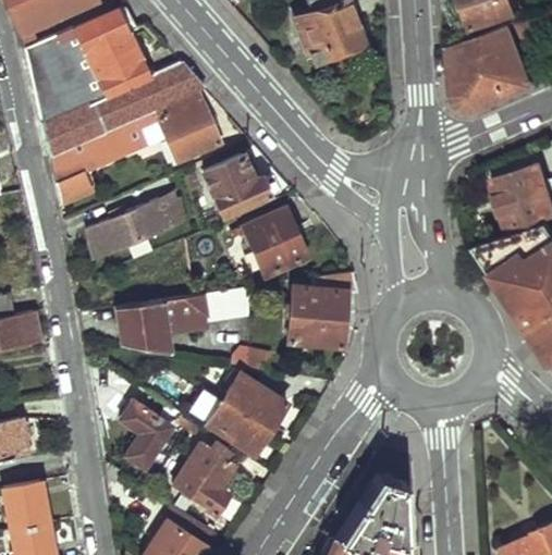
[(9,0),(25,31),(41,22),(87,0),(9,0)]
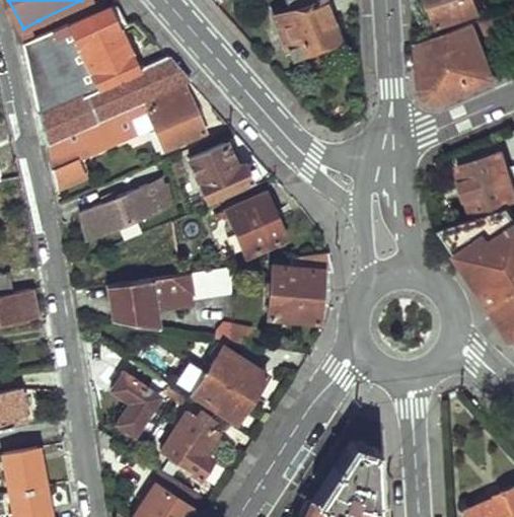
[(343,39),(326,0),(320,0),(318,1),(317,0),(289,0),(295,12),(281,18),(291,42),(297,58),(343,39)]
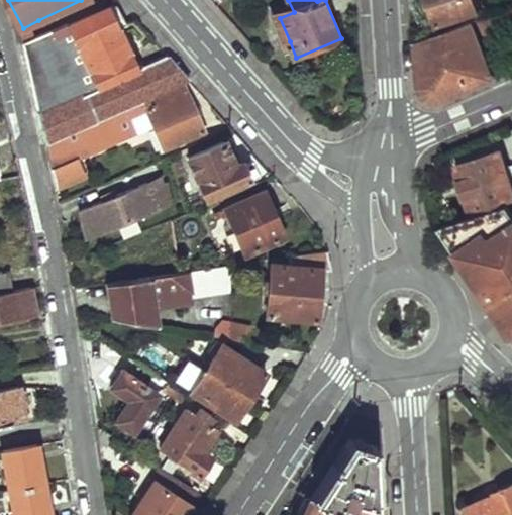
[(482,14),(477,0),(434,0),(444,27),(482,14)]
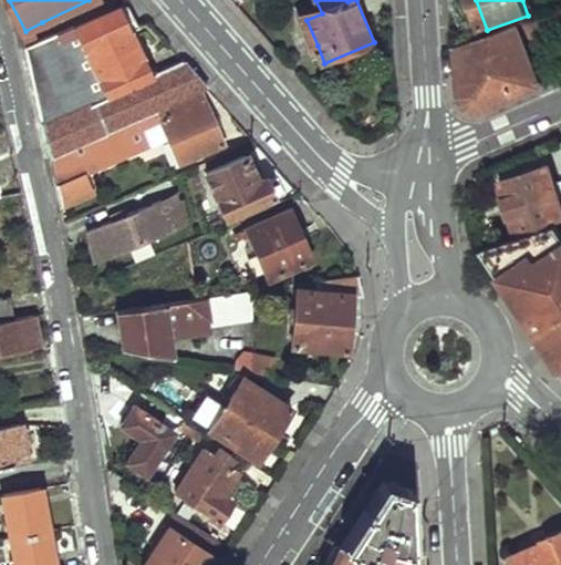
[(203,91),(209,88),(196,73),(184,59),(153,73),(135,31),(144,27),(142,21),(135,3),(79,29),(78,28),(50,39),(29,49),(52,157),(126,125),(160,110),(203,91)]
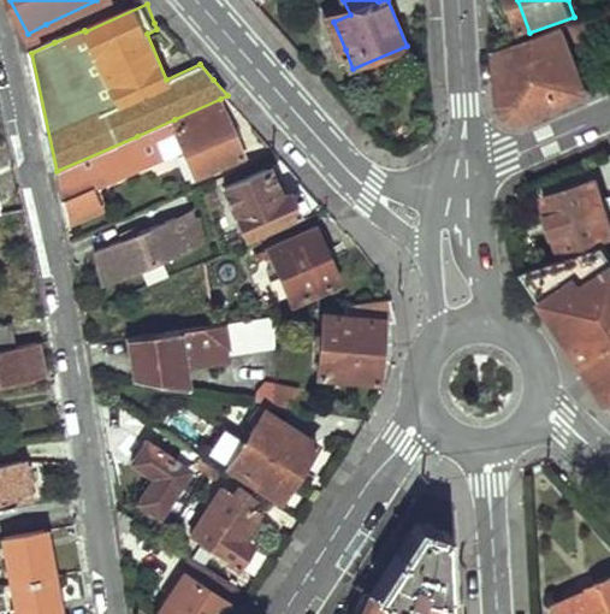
[(609,15),(576,27),(586,49),(609,41),(609,15)]
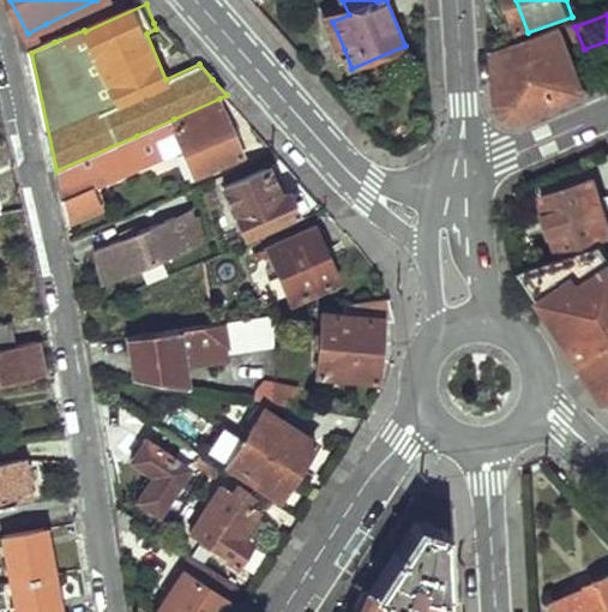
[(46,24),(28,34),(31,53),(54,42),(46,24)]
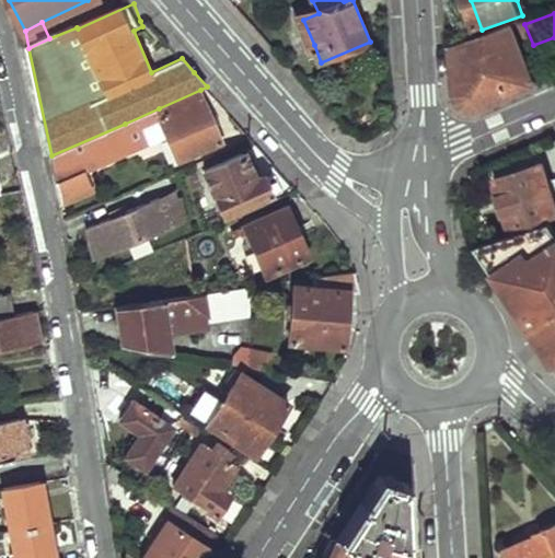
[(517,27),(459,45),(461,94),(464,101),(471,107),(475,109),(485,109),(541,85),(517,27)]
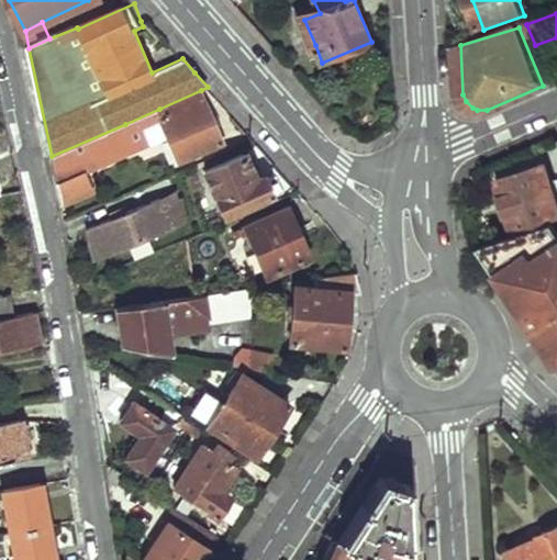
[(159,109),(182,161),(223,144),(216,127),(201,90),(159,109)]
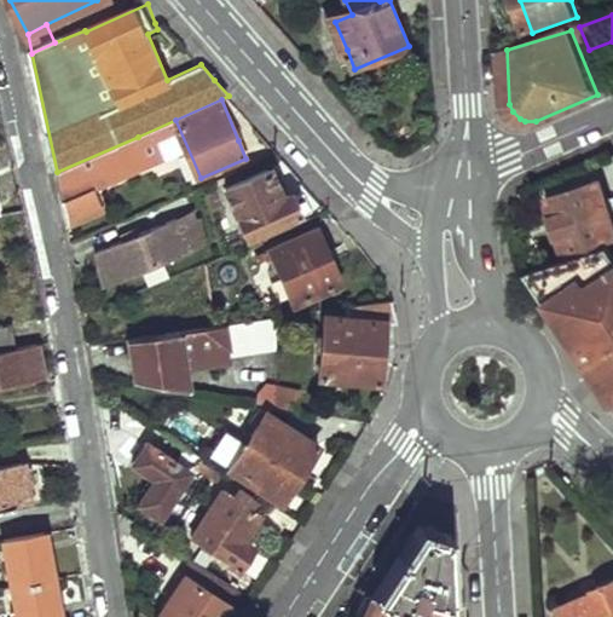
[(150,165),(138,137),(57,172),(68,228),(104,211),(96,191),(150,165)]
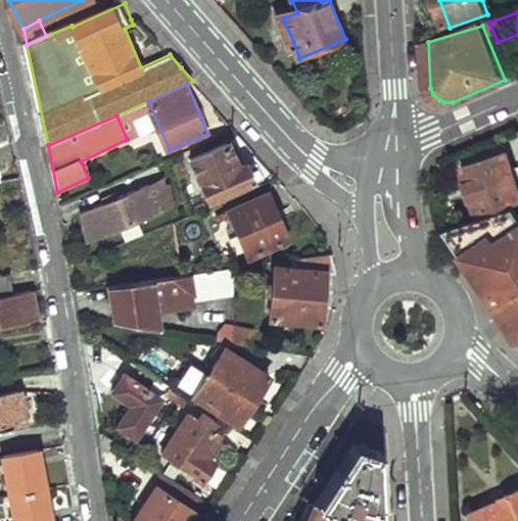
[(212,200),(254,182),(249,171),(245,163),(239,166),(229,144),(193,159),(212,200)]
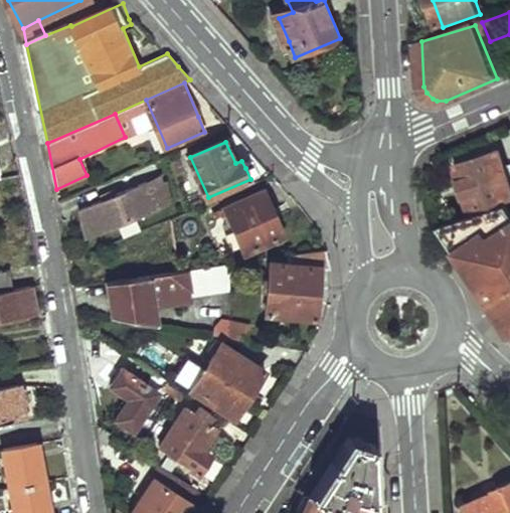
[(509,161),(506,152),(462,167),(476,211),(509,200),(509,161)]
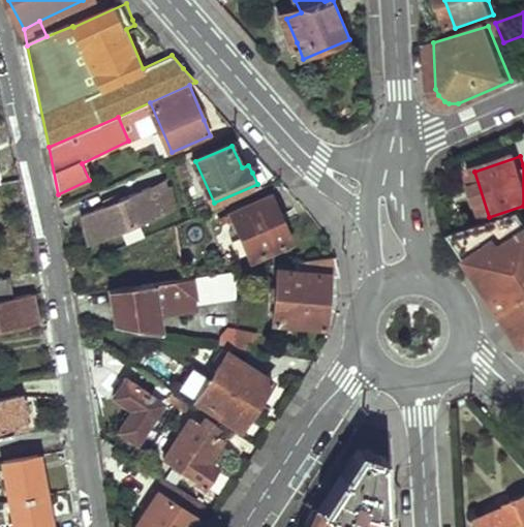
[(155,192),(166,187),(165,181),(153,187),(155,192)]
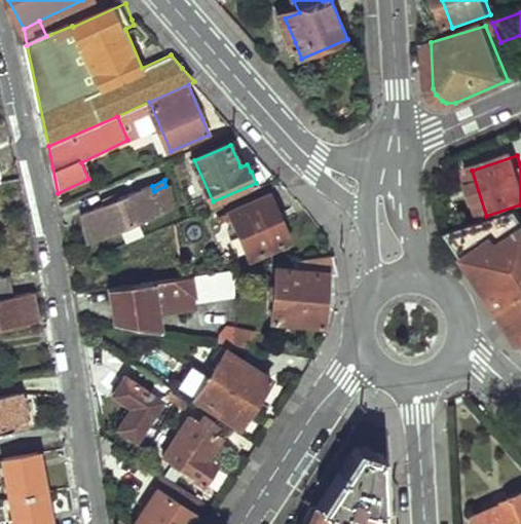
[(152,186),(84,215),(90,246),(171,210),(165,186),(154,191),(152,186)]
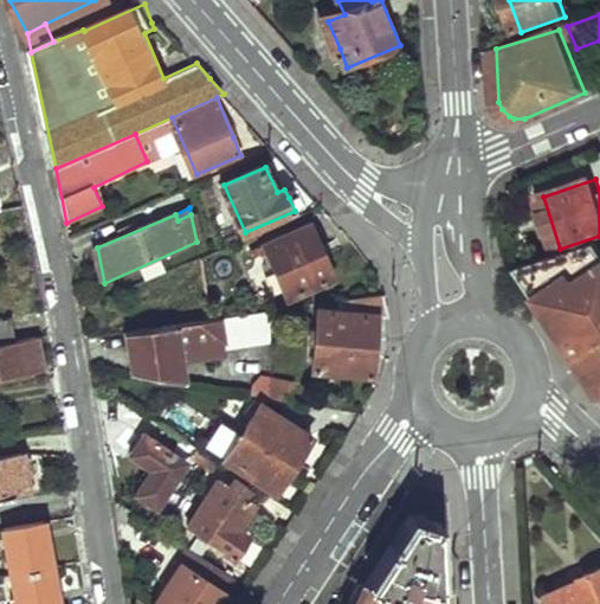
[(320,244),(311,226),(269,244),(256,250),(258,257),(272,252),(288,290),(331,272),(320,244)]
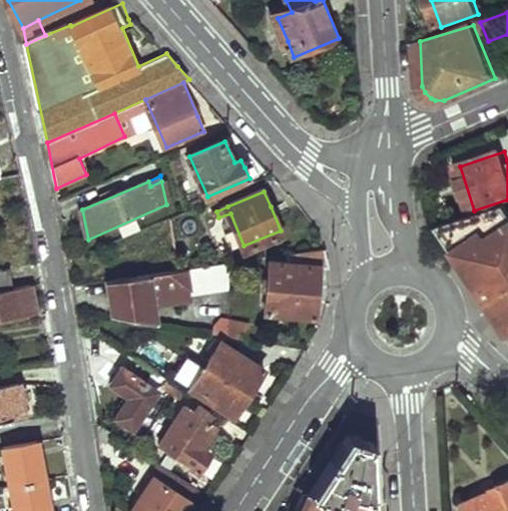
[(507,210),(504,205),(445,224),(471,264),(476,260),(485,273),(500,263),(507,273),(507,303),(507,210)]
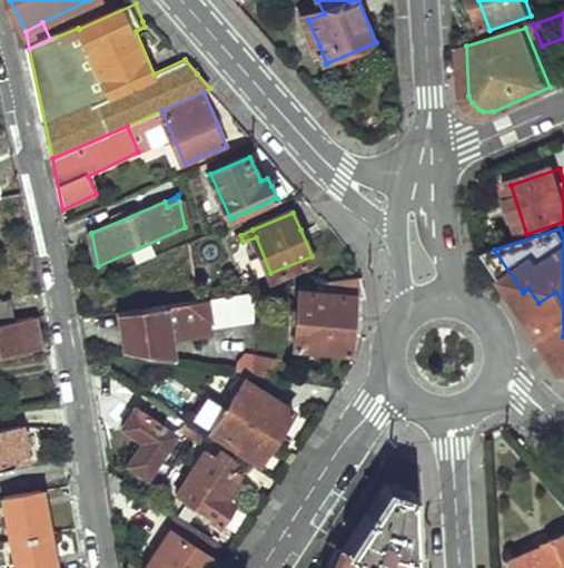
[(294,346),(352,351),(357,299),(366,300),(363,283),(362,276),(320,283),(323,293),(297,292),(294,346)]
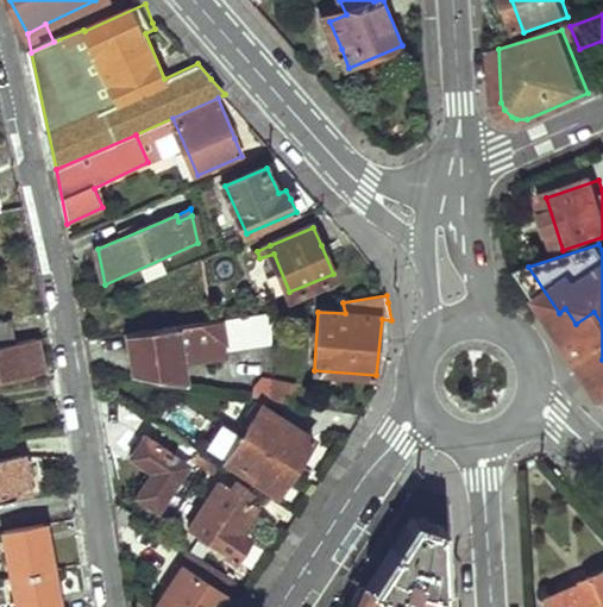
[(565,308),(559,313),(602,377),(602,360),(602,324),(594,312),(576,324),(565,308)]
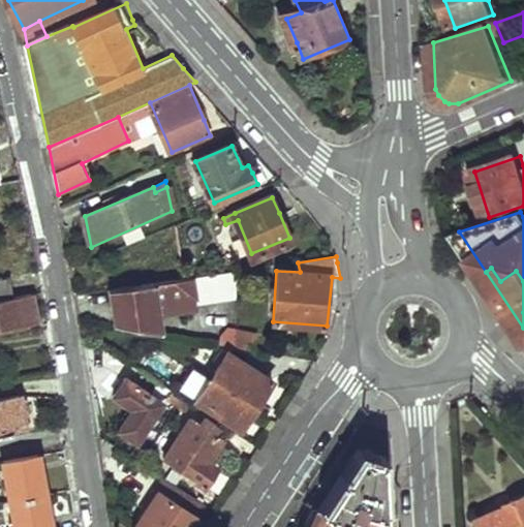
[(238,273),(112,292),(115,310),(162,318),(193,313),(201,308),(238,303),(238,273)]
